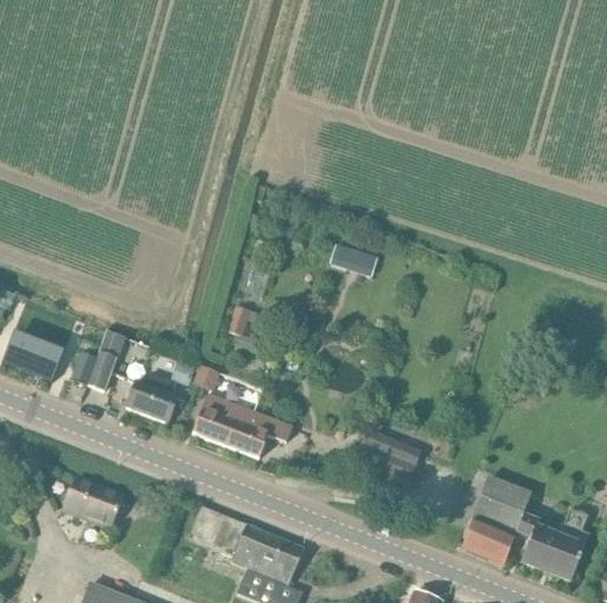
[(257,184),(254,198),(262,200),(263,199),(266,187),(262,186),(257,184)]
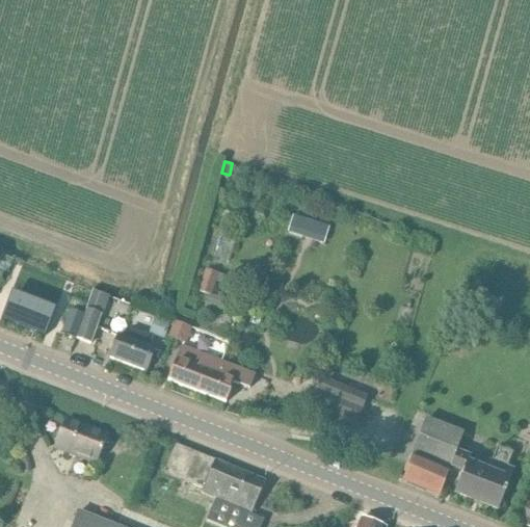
[(294,211),(289,230),(300,233),(308,235),(309,231),(313,217),(294,211)]
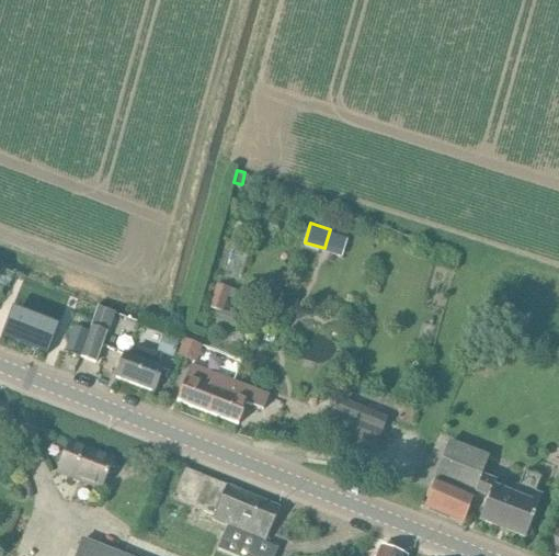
[(242,325),(244,314),(225,307),(232,285),(218,281),(210,304),(217,306),(215,316),(242,325)]
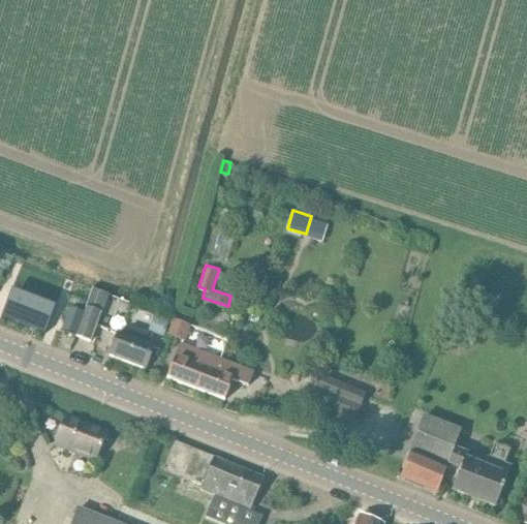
[(93,286),(87,304),(101,309),(103,310),(110,293),(110,291),(93,285),(93,286)]
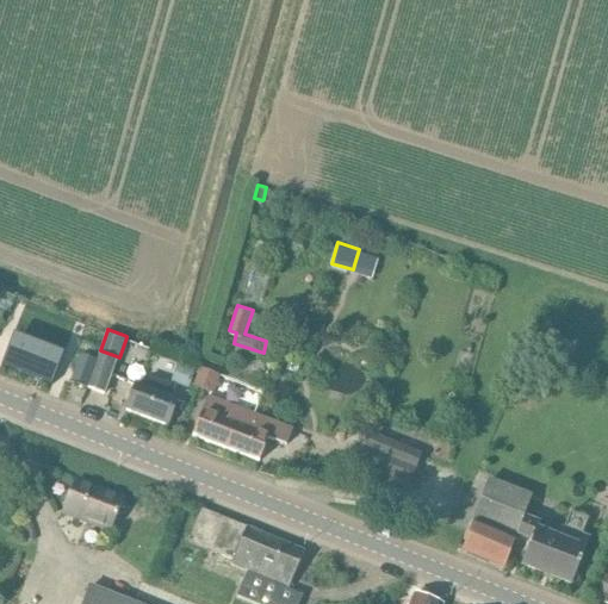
[(14,330),(2,361),(53,381),(66,349),(14,330)]
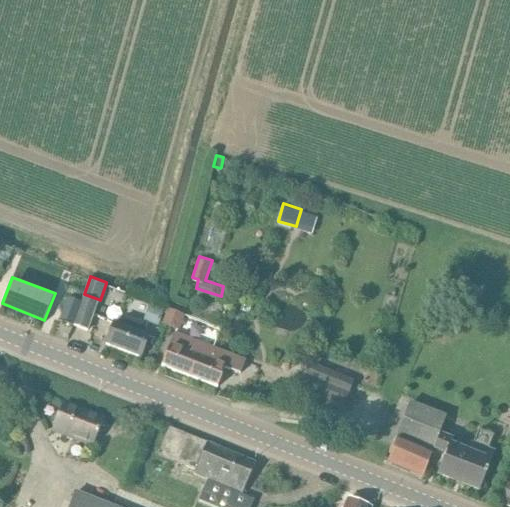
[(80,299),(71,322),(89,328),(89,326),(98,299),(84,294),(82,299),(80,299)]
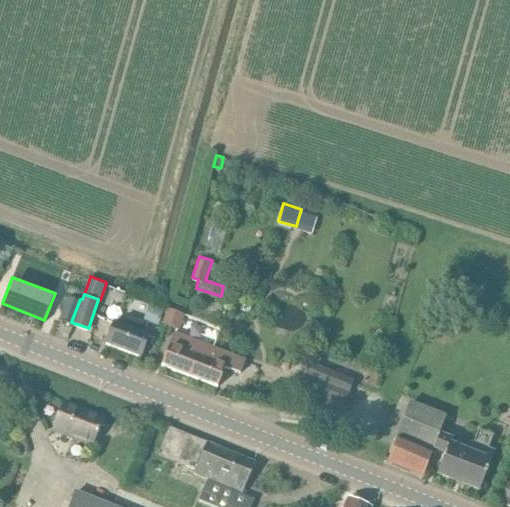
[(71,322),(80,299),(68,295),(67,299),(60,318),(71,322)]
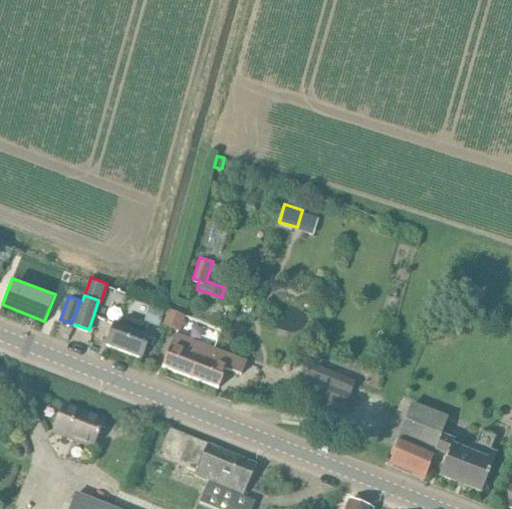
[(151,303),(145,318),(160,323),(165,309),(151,303)]
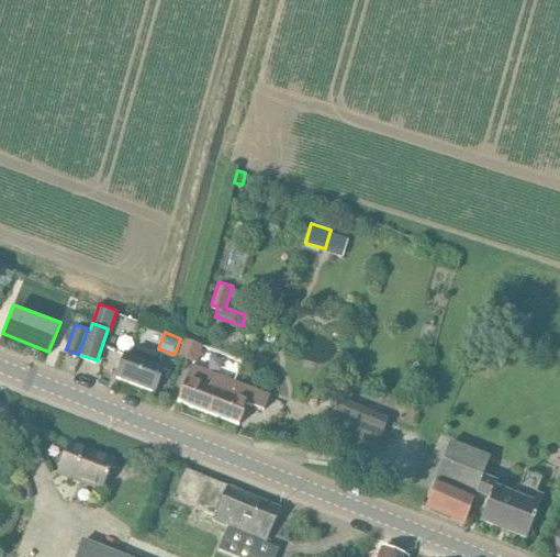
[(198,361),(204,345),(185,337),(179,354),(198,361)]
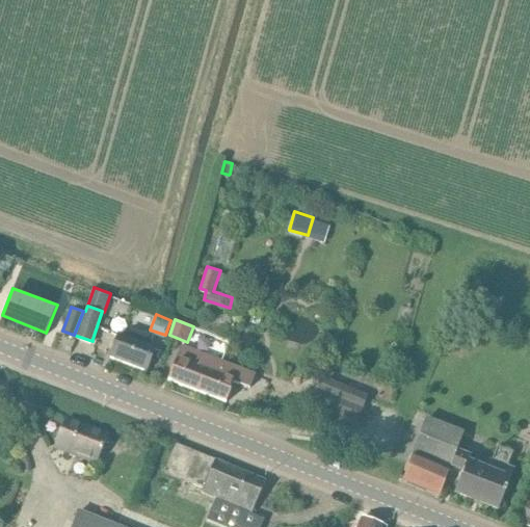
[(150,344),(155,333),(132,323),(127,336),(118,333),(110,354),(148,368),(156,346),(150,344)]
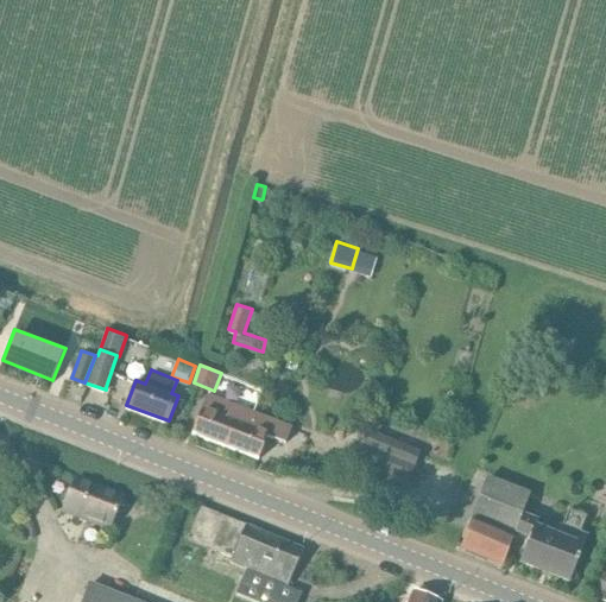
[(229,418),(235,401),(209,391),(194,431),(223,443),(233,419),(229,418)]
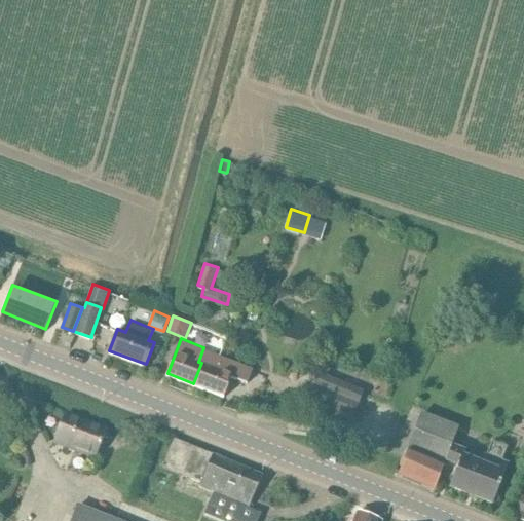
[(201,363),(193,383),(224,395),(231,375),(248,381),(254,367),(203,347),(198,362),(201,363)]
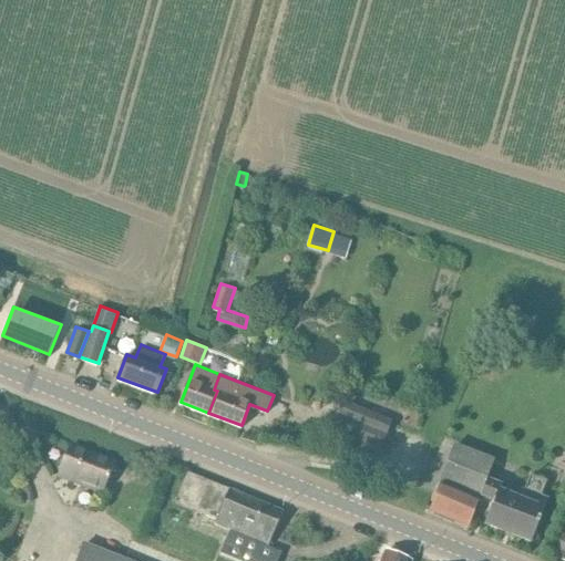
[(380,444),(389,418),(340,401),(331,427),(380,444)]
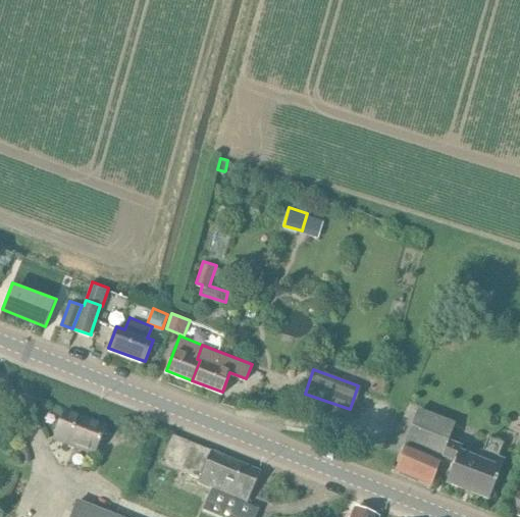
[(504,464),(449,442),(456,420),(418,406),(405,444),(406,444),(396,468),(433,482),(444,456),(455,459),(446,480),(489,497),(504,464)]
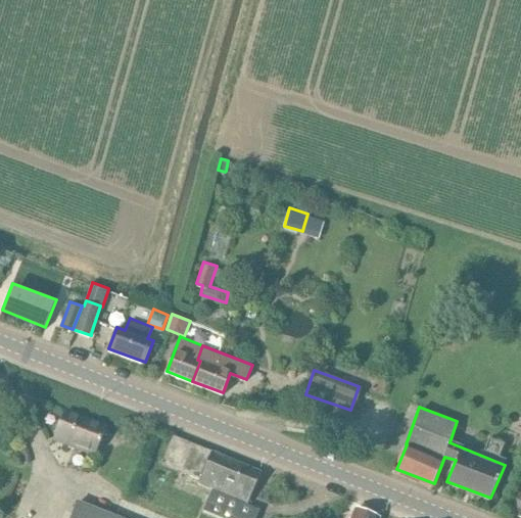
[(95,453),(106,424),(66,408),(55,437),(95,453)]
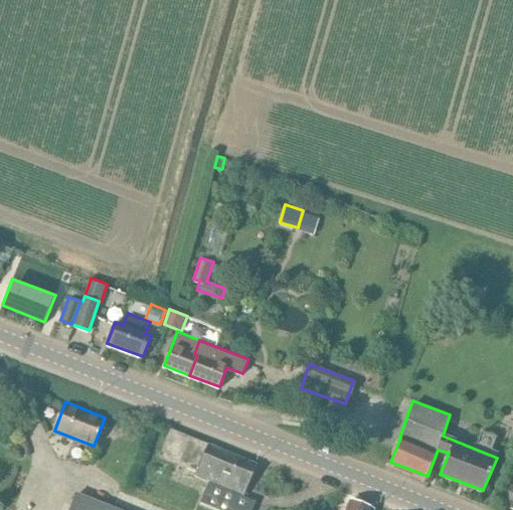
[(220,509),(252,509),(253,508),(258,500),(244,495),(259,463),(170,428),(159,455),(197,471),(195,475),(209,481),(200,502),(220,509)]
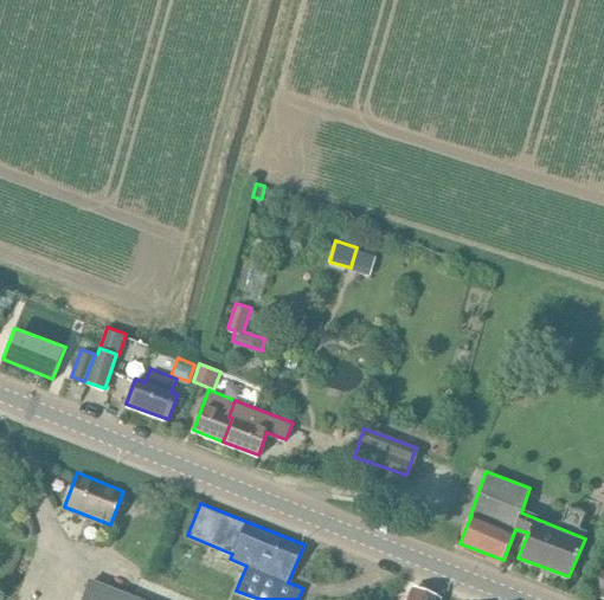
[(145,599),(90,579),(82,599),(145,599)]
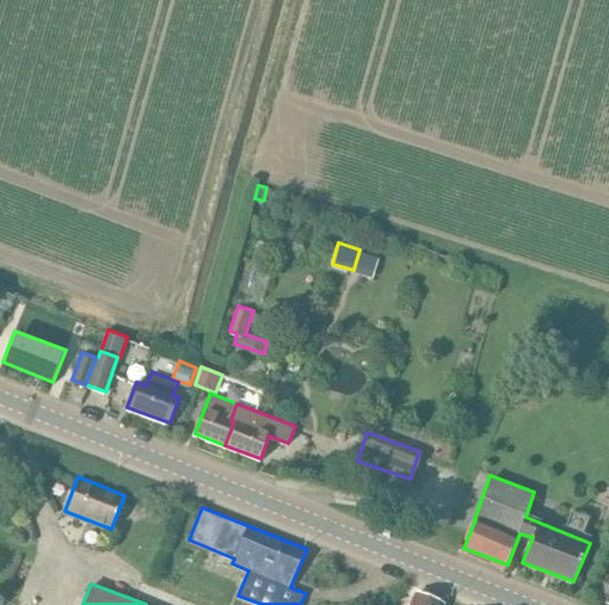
[(444,604),(446,603),(416,591),(410,604),(444,604)]
